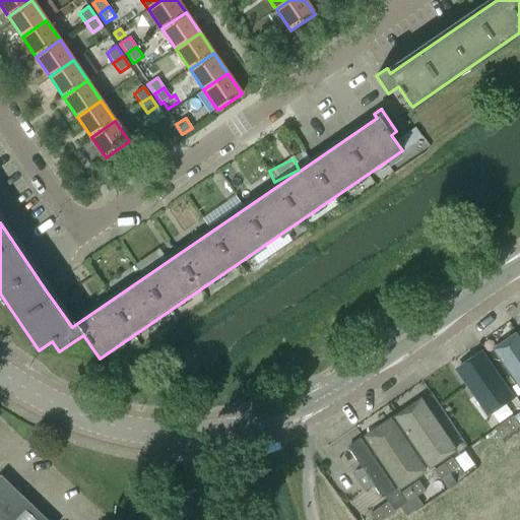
[(519,337),(497,353),(519,390),(519,337)]
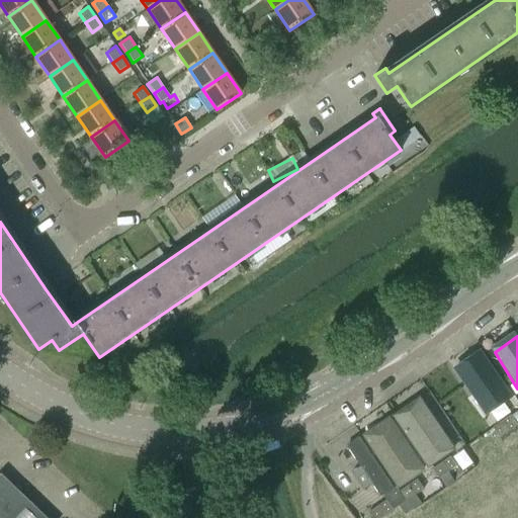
[(478,358),(454,372),(486,424),(510,409),(478,358)]
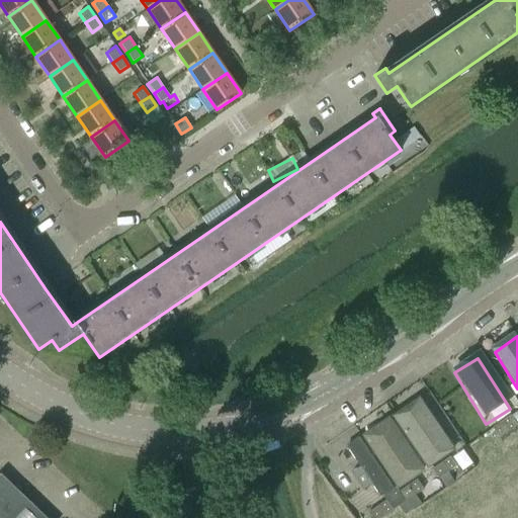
[(434,465),(459,447),(429,404),(404,421),(434,465)]
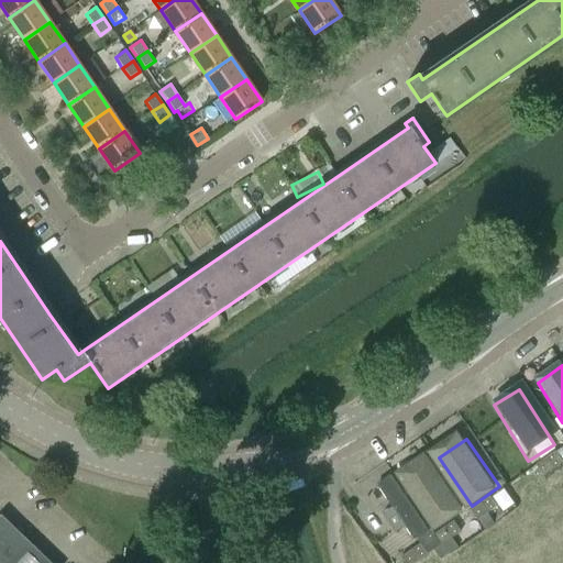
[(543,475),(562,461),(562,445),(552,452),(536,464),(543,475)]
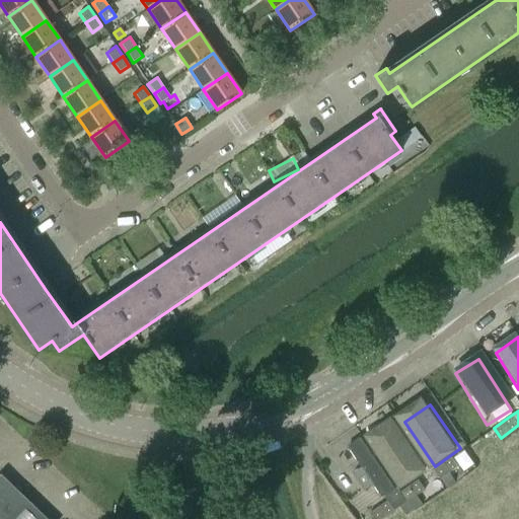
[(399,424),(374,439),(403,487),(429,471),(399,424)]
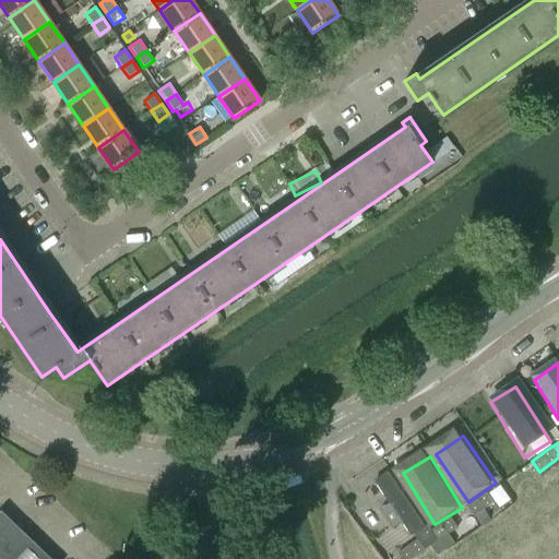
[(407,534),(427,521),(399,476),(379,488),(407,534)]
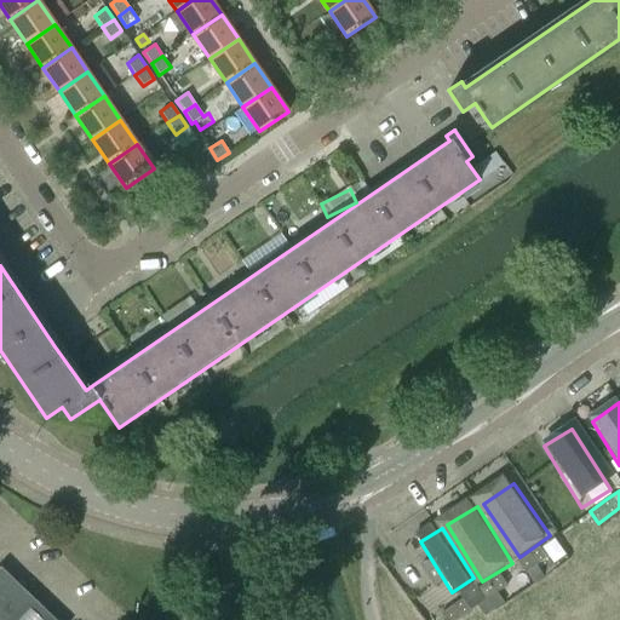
[(526,573),(547,558),(539,546),(517,561),(526,573)]
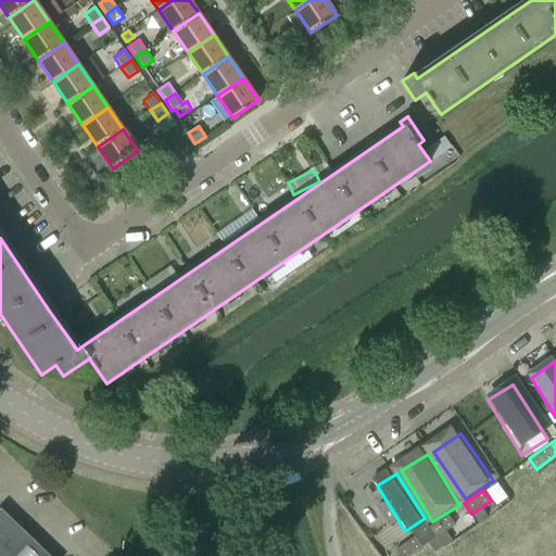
[(49,555),(15,523),(1,510),(0,512),(0,555),(49,555)]
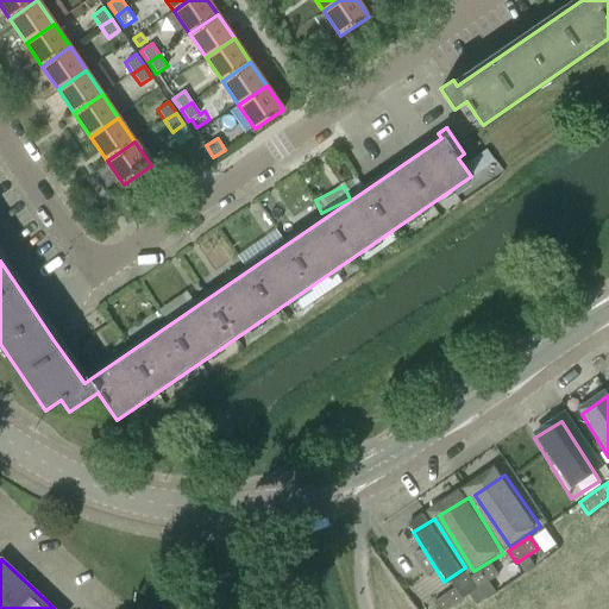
[(490,564),(469,578),(477,590),(488,583),(498,576),(490,564)]
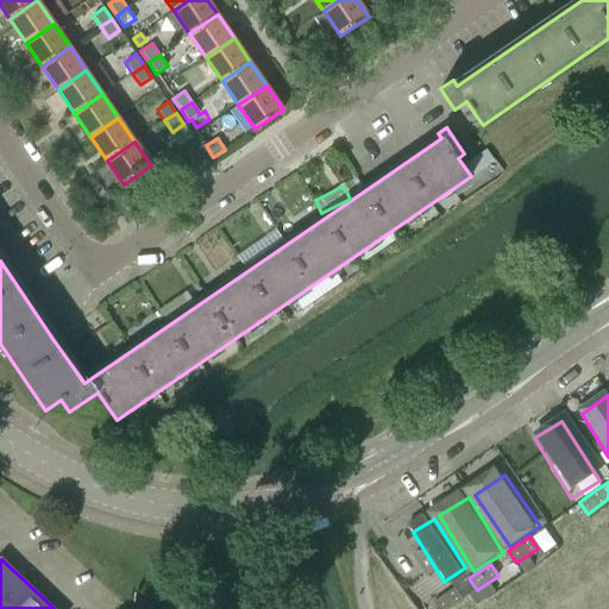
[(477,590),(469,578),(465,573),(450,583),(453,588),(433,602),(438,608),(449,608),(463,600),(469,595),(477,590)]
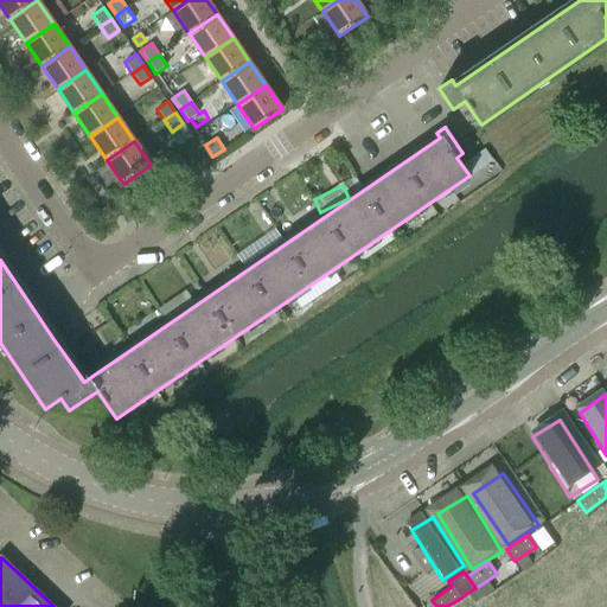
[(493,592),(486,581),(475,588),(467,593),(474,604),(493,592)]
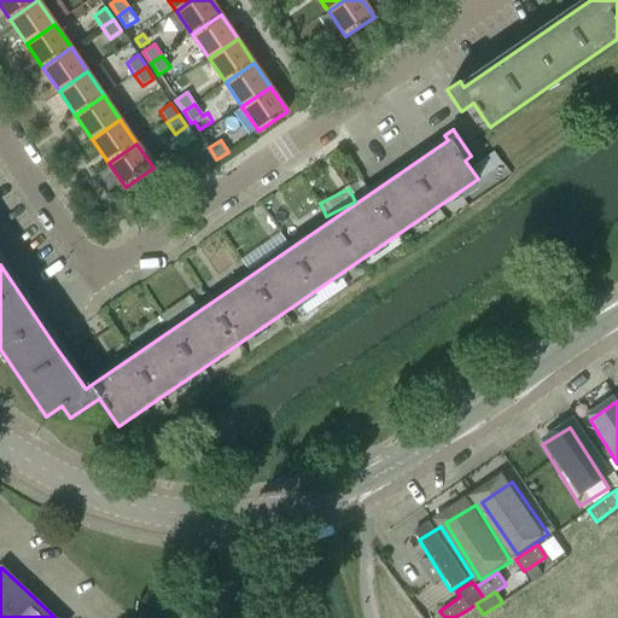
All buildings are outlined.
